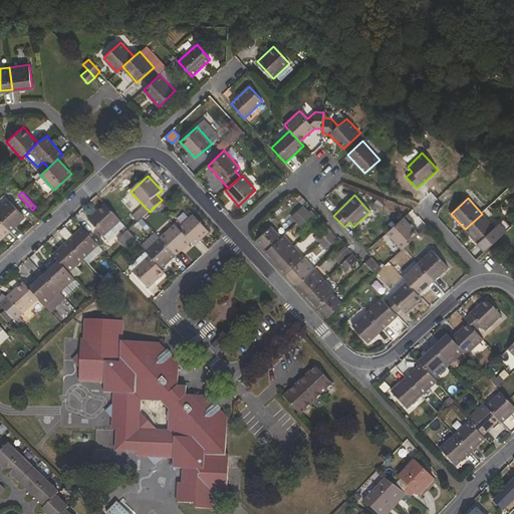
[(8,200),(0,207),(0,220),(9,231),(24,217),(8,200)]
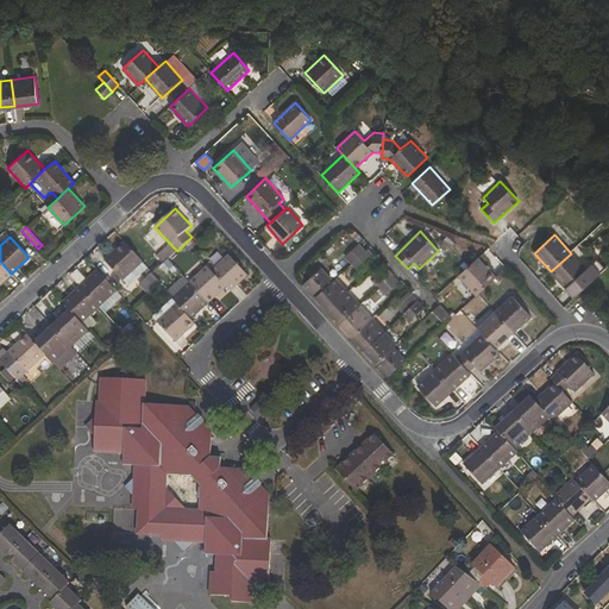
[(190,248),(195,243),(190,238),(186,243),(190,248)]
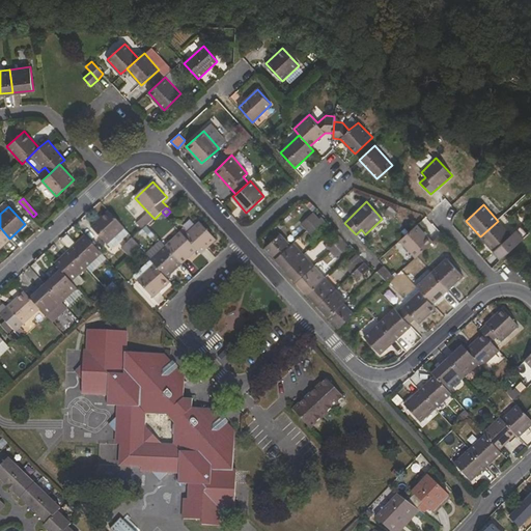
[(109,211),(91,226),(107,244),(124,227),(109,211)]
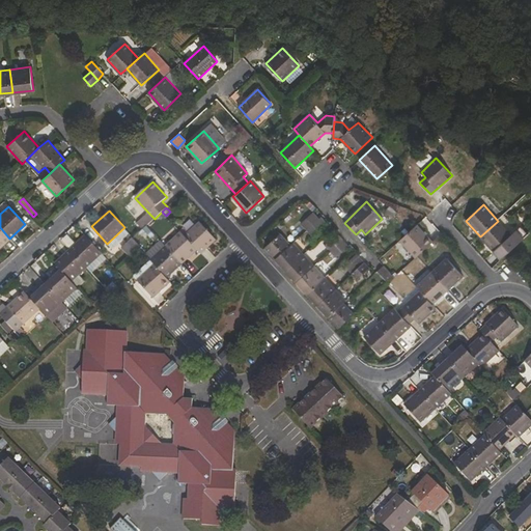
[(301,224),(307,230),(309,227),(318,219),(313,213),(301,224)]
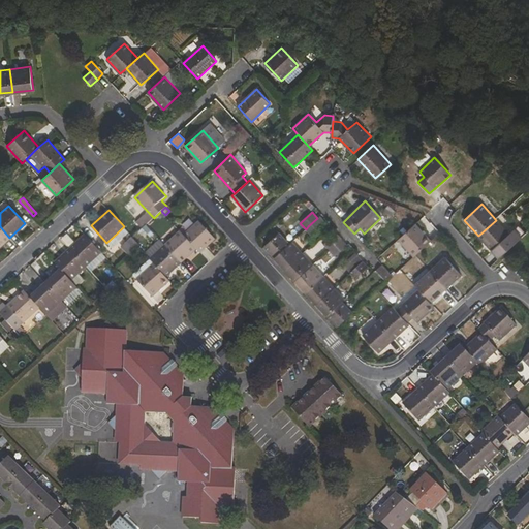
[(151,215),(144,222),(147,225),(154,218),(151,215)]
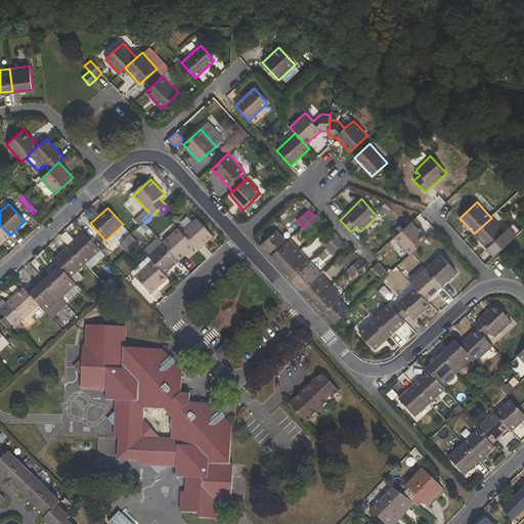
[(312,232),(323,222),(316,214),(314,216),(305,224),(312,232)]
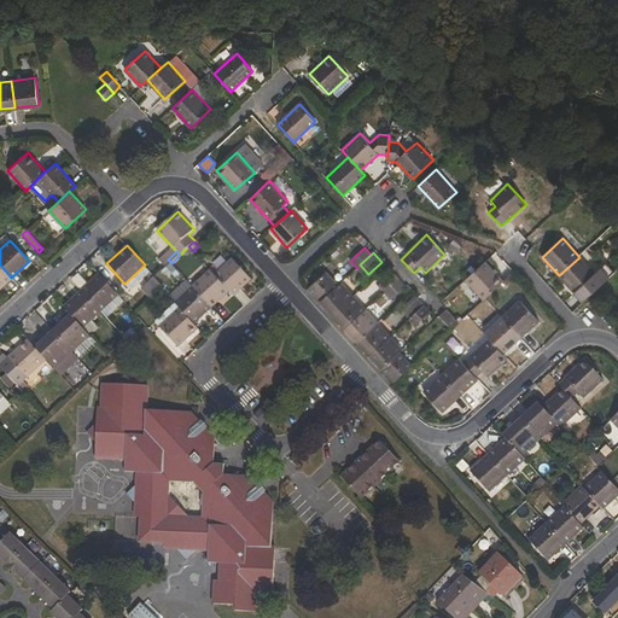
[(579,257),(559,275),(573,292),(595,274),(579,257)]
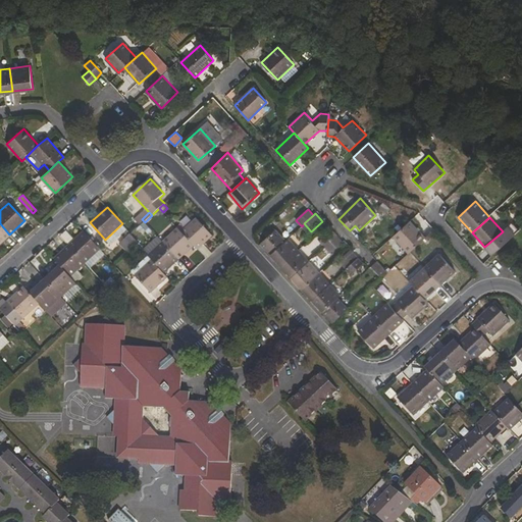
[(212,236),(197,218),(181,232),(193,246),(197,250),(212,236)]
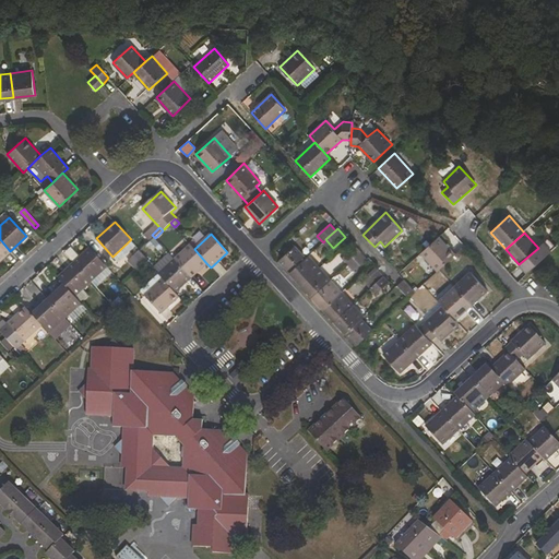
[(437,272),(439,271),(455,256),(439,237),(420,253),(437,272)]
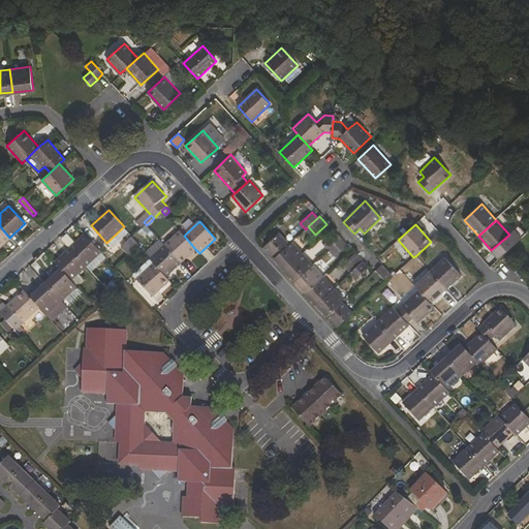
[(0,245),(9,238),(0,226),(0,245)]
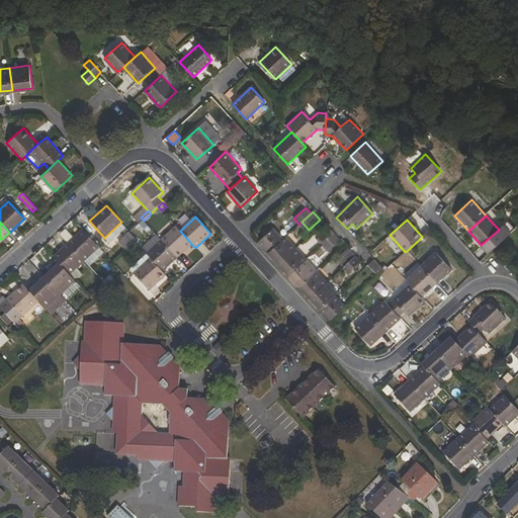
[(104,238),(108,243),(125,227),(121,222),(104,238)]
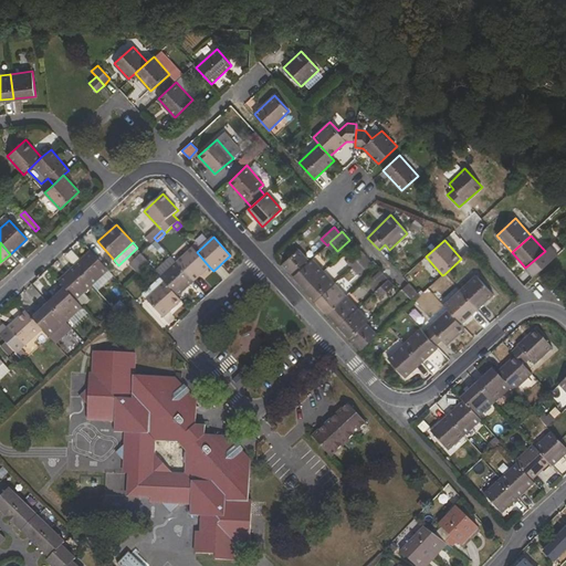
[(197,252),(192,248),(176,262),(194,282),(209,266),(197,252)]
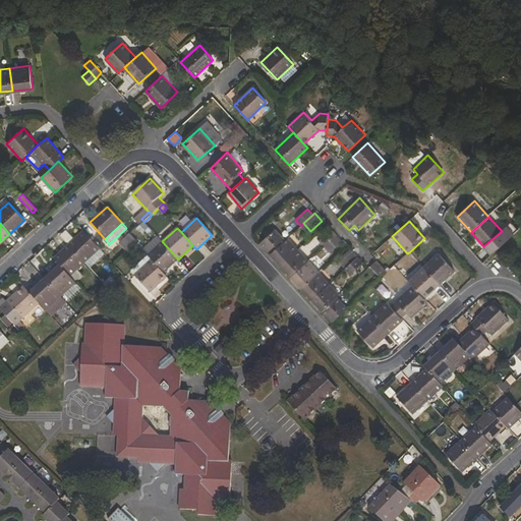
[(483,246),(490,254),(512,236),(505,228),(502,231),(483,246)]
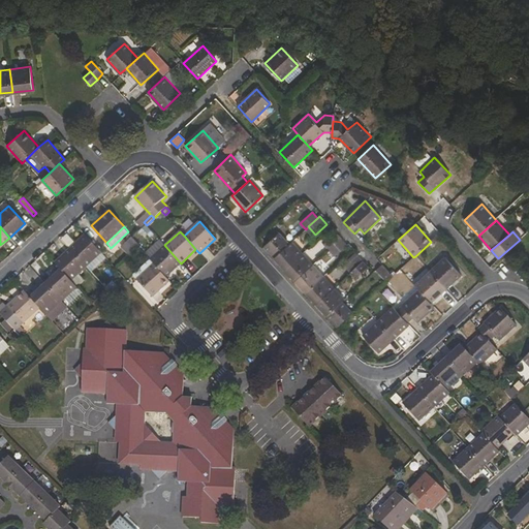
[(279,232),(263,247),(274,258),(289,245),(279,232)]
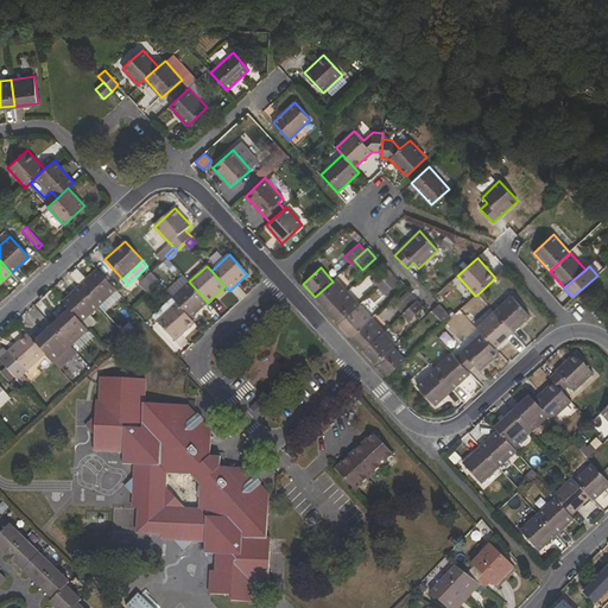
[(386,267),(372,280),(378,287),(392,273),(386,267)]
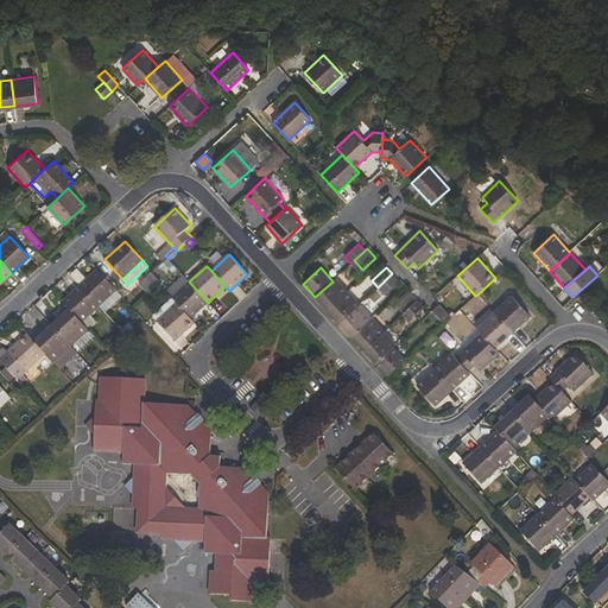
[(116,290),(99,270),(80,286),(99,306),(116,290)]
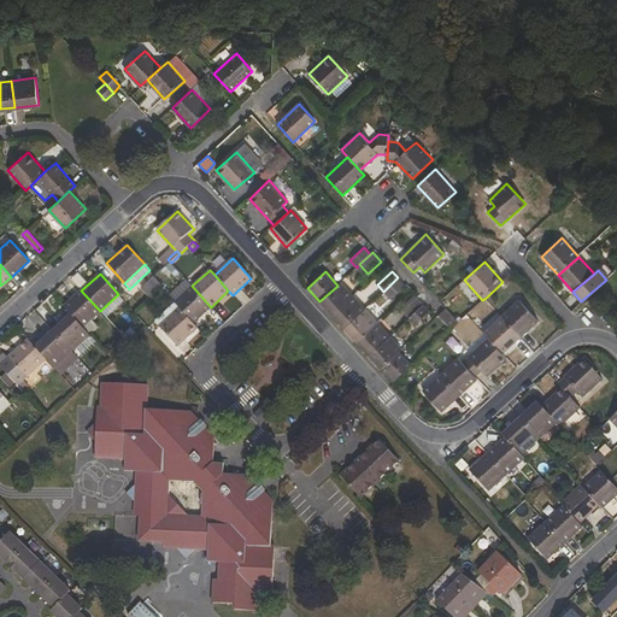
[(391,299),(405,286),(398,277),(383,292),(391,299)]
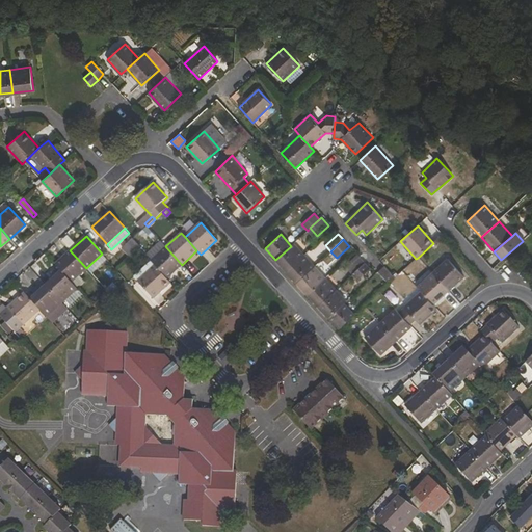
[(135,240),(128,246),(134,254),(139,248),(141,246),(135,240)]
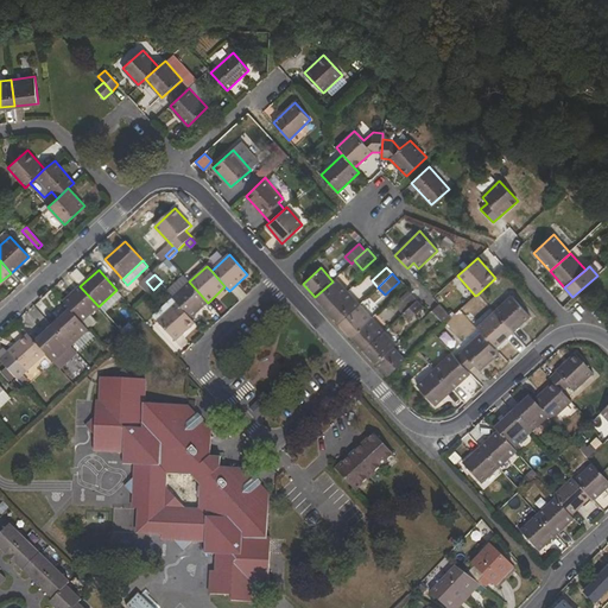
[(315,297),(327,310),(347,291),(335,278),(333,282),(315,297)]
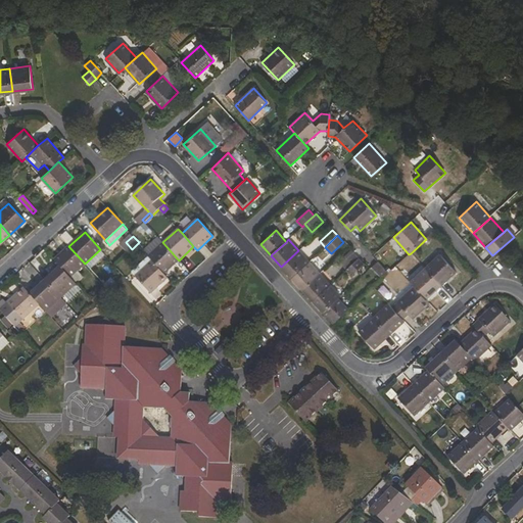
[(162,242),(148,256),(152,260),(163,274),(179,260),(162,242)]
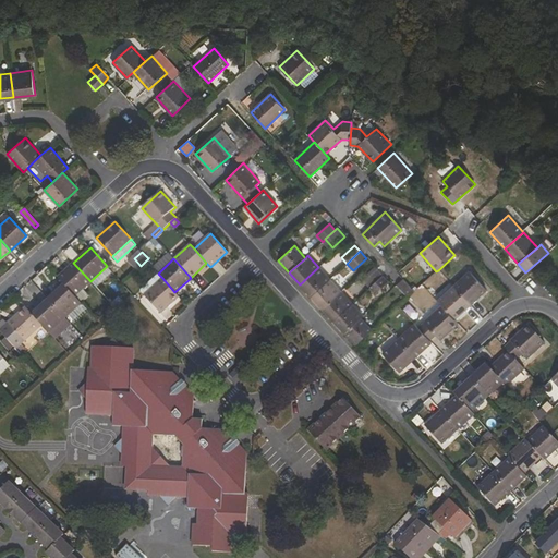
[(73,263),(57,277),(63,284),(74,295),(91,281),(73,263)]
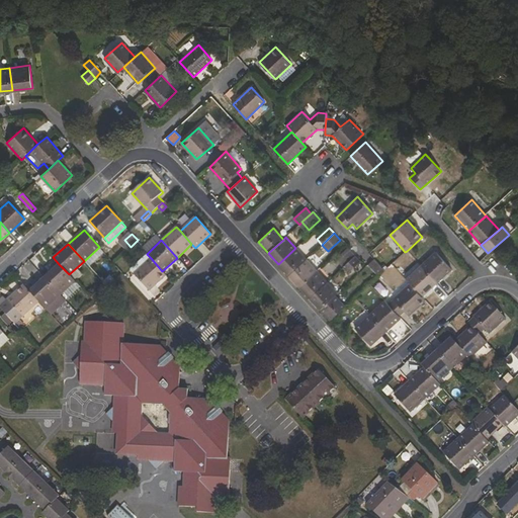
[(289,275),(306,259),(295,248),(278,264),(289,275)]
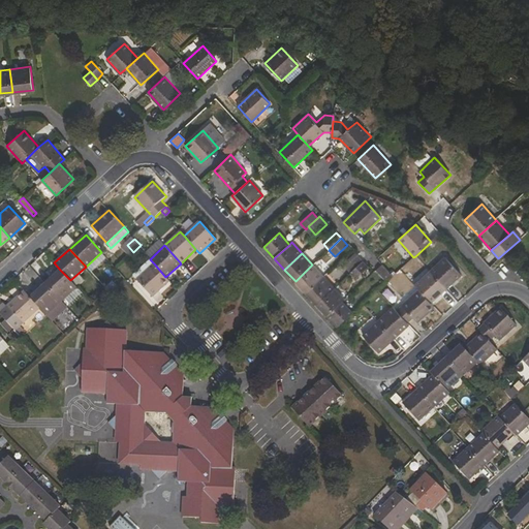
[(356,255),(344,267),(349,272),(362,260),(356,255)]
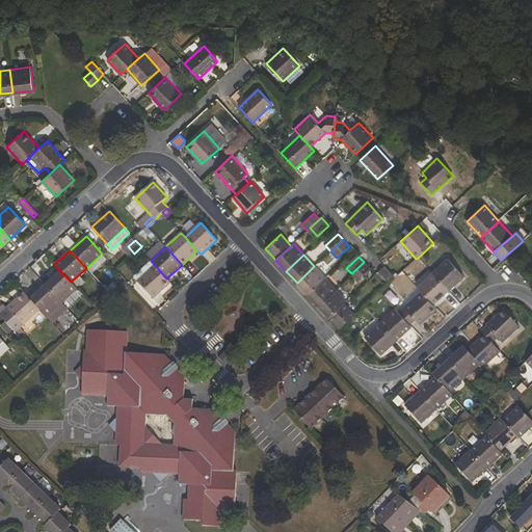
[(463,276),(448,259),(432,273),(448,291),(463,276)]
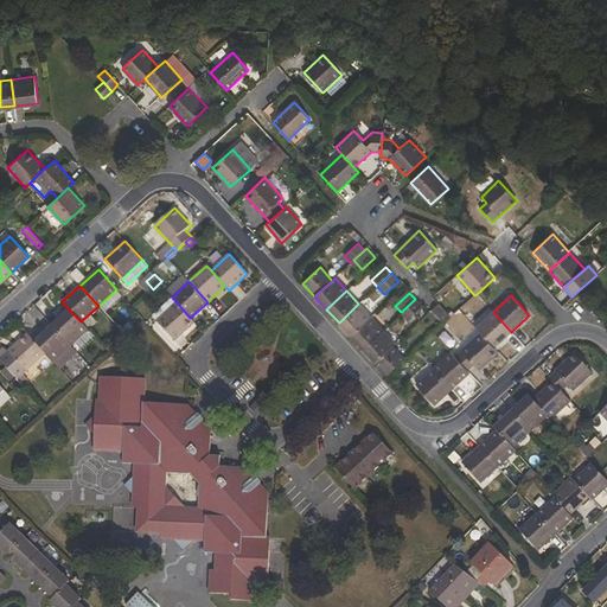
[(408,320),(422,307),(415,299),(401,312),(408,320)]
